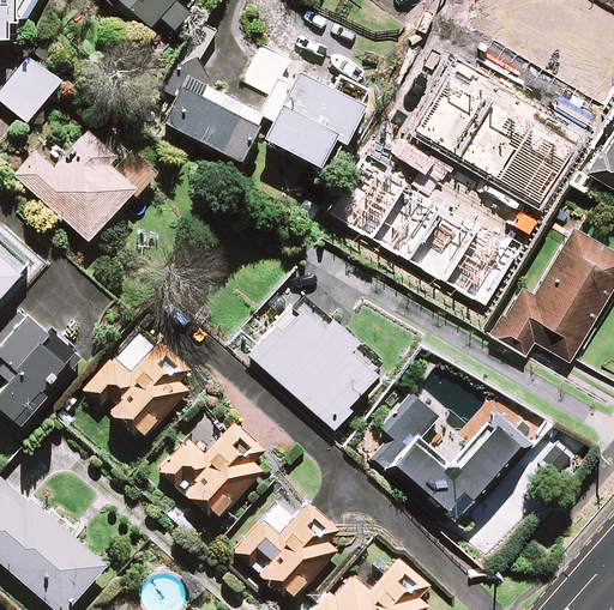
[(37,0),(0,0),(0,38),(10,40),(10,20),(30,18),(37,0)]
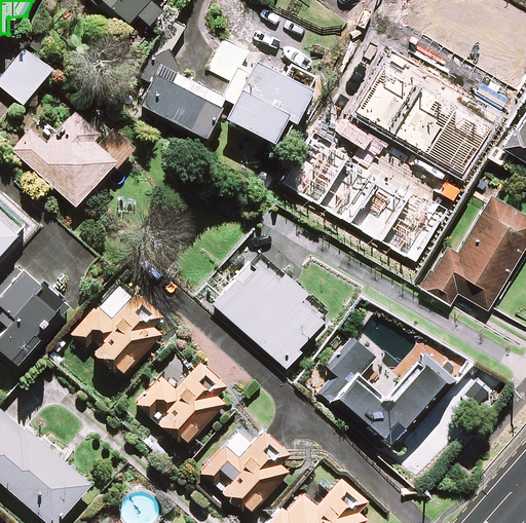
[(100,0),(128,26),(137,16),(149,27),(161,12),(150,2),(151,0),(100,0)]
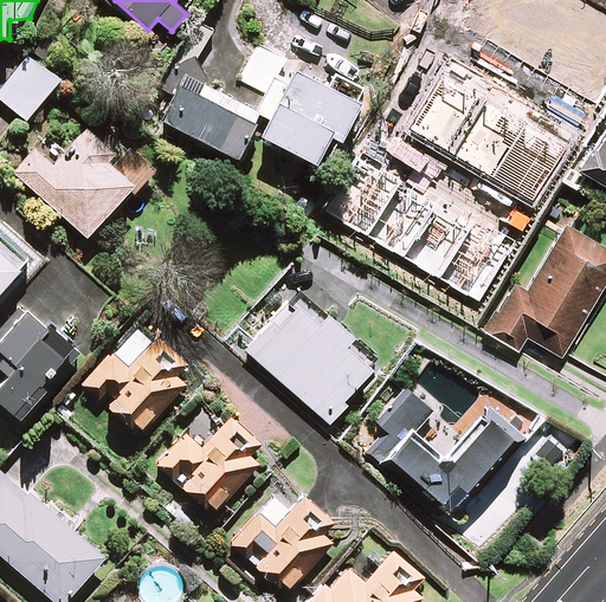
[(483,24),(452,5),(408,78),(437,95),(440,88),(466,104),(453,127),(490,149),(514,110),(517,114),(529,94),(524,91),(543,59),(515,43),(508,56),(476,36),(483,24)]
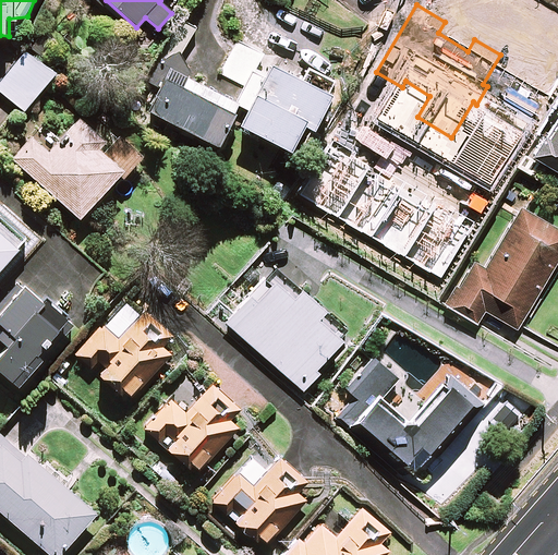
[(255,72),(263,56),(238,44),(221,77),(244,89),(237,106),(249,112),(241,127),(292,152),(304,128),(315,132),(332,96),(303,81),(307,72),(288,62),(286,68),(277,62),(269,79),(255,72)]
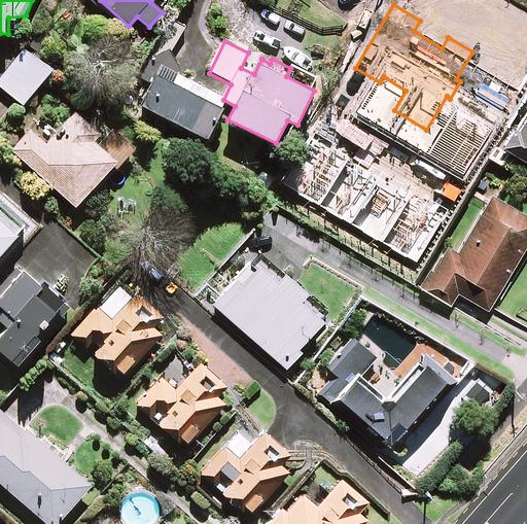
[(53,71),(26,50),(0,82),(0,88),(25,107),(53,71)]
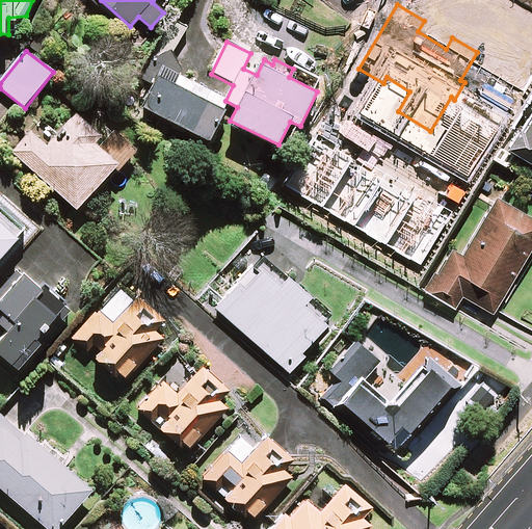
[(134,102),(210,140),(225,109),(221,107),(225,99),(179,75),(184,64),(160,52),(134,102)]
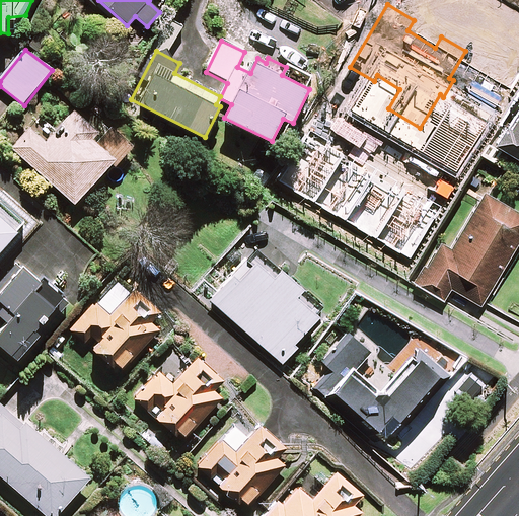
[(104,136),(75,111),(28,163),(75,205),(115,161),(118,164),(134,147),(112,128),(104,136)]
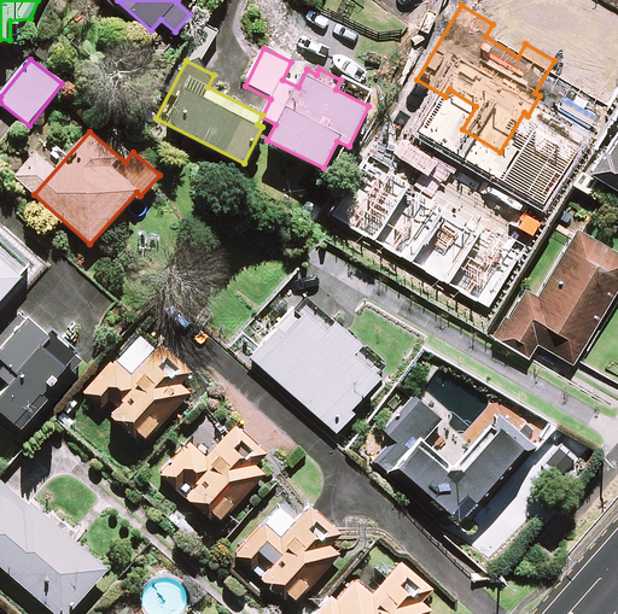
[(617,134),(592,176),(617,192),(617,134)]
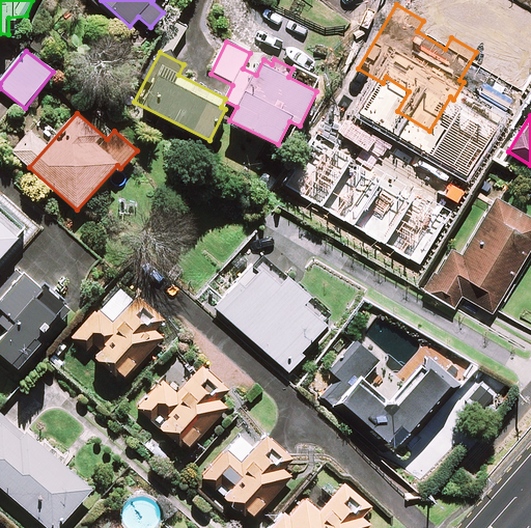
[(430,203),(344,149),(316,195),(424,262),(446,228),(423,215),(430,203)]
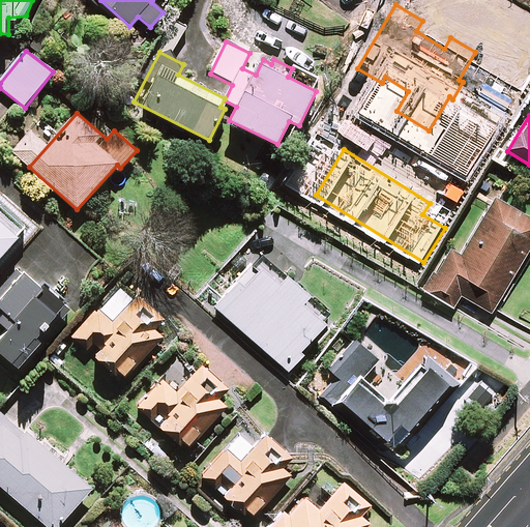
[(529,250),(529,221),(495,200),(462,257),(451,252),(427,293),(453,310),(461,297),(492,316),(529,250)]
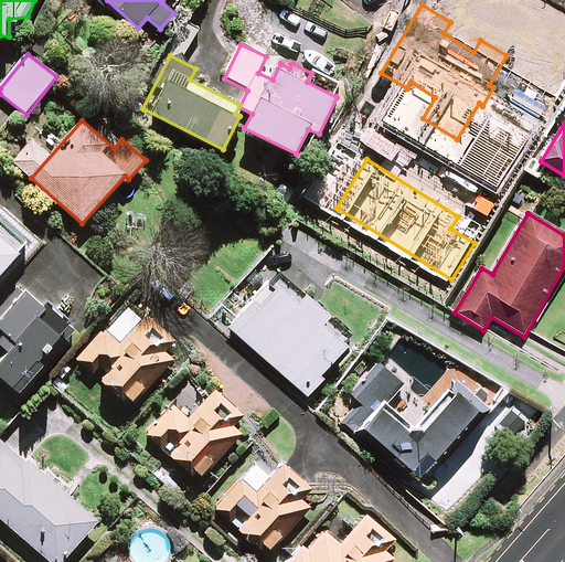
[(0,274),(25,246),(2,225),(0,226),(0,274)]
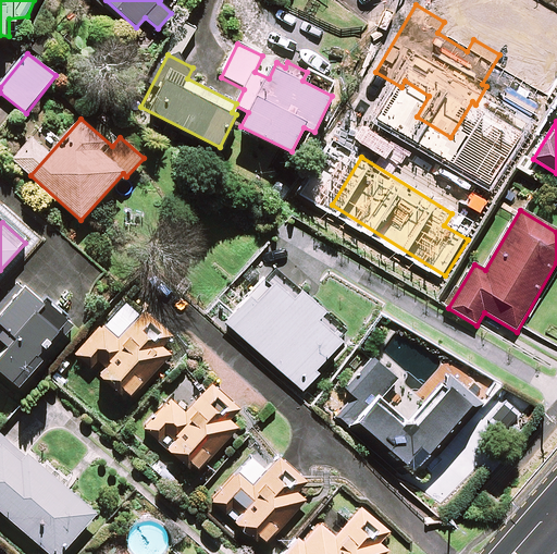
[(298,292),(275,271),(227,324),(304,392),(319,373),(316,370),(343,340),(319,319),(326,311),(301,288),(298,292)]
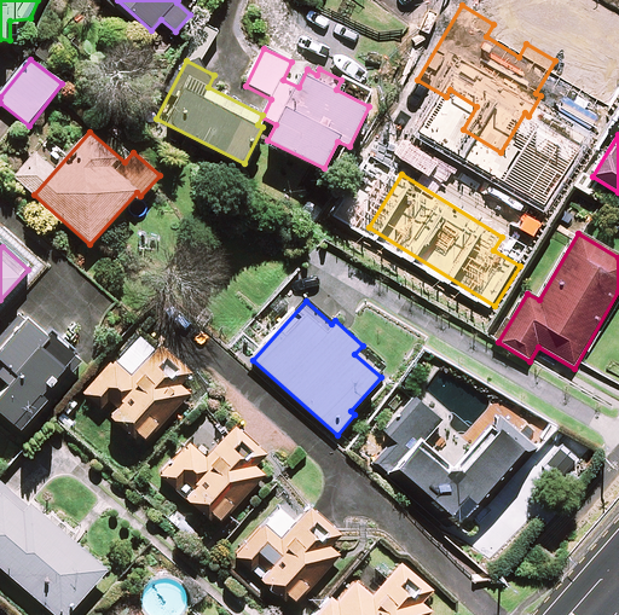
[(75,355),(25,313),(0,342),(0,365),(16,378),(0,395),(0,408),(22,428),(48,399),(42,394),(75,355)]
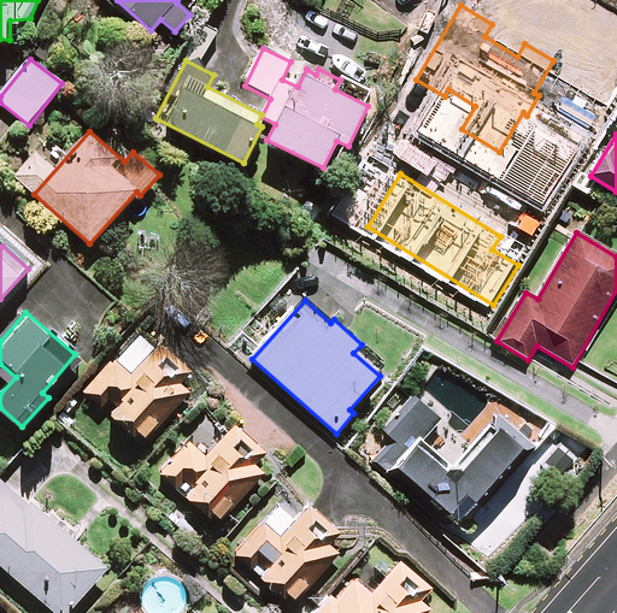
[(157,352),(139,336),(88,394),(134,434),(150,438),(189,393),(178,383),(188,372),(160,348),(157,352)]
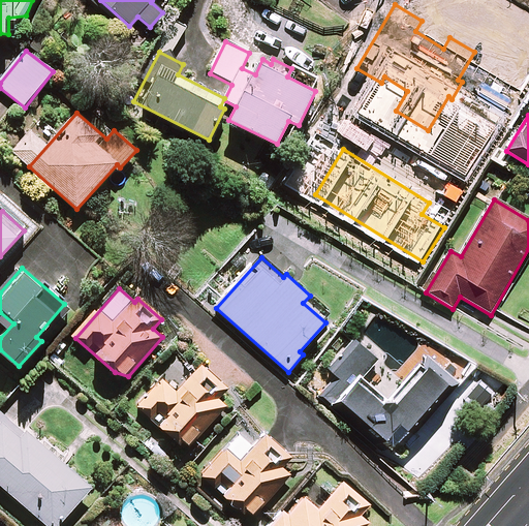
[(340,398),(392,444),(447,380),(428,363),(390,406),(361,380),(378,362),(355,341),(327,373),(336,381),(319,399),(331,408),(340,398)]
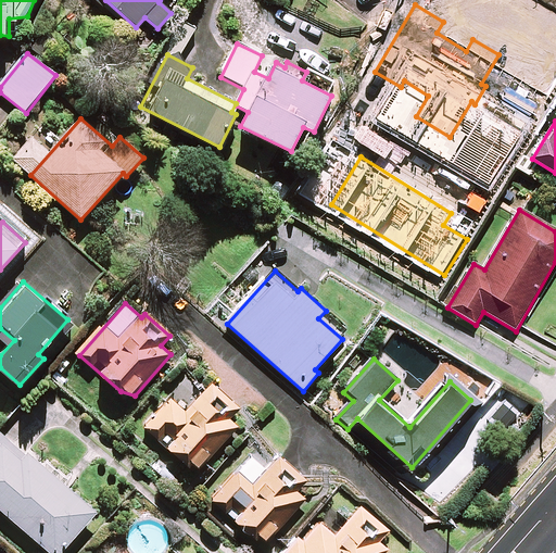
[(235,406),(211,387),(187,415),(171,402),(147,431),(199,474),(238,427),(226,417),(235,406)]
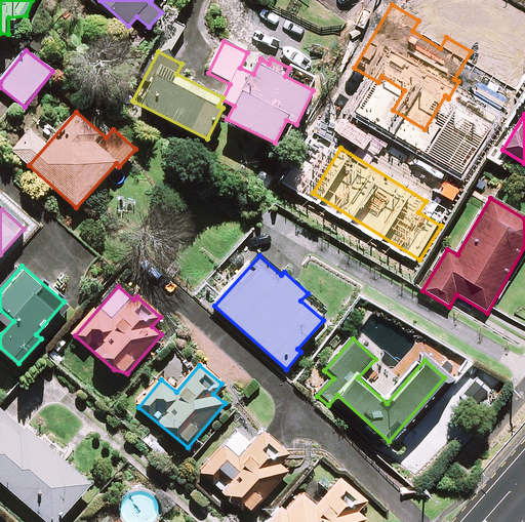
[(27,427),(22,432),(4,416),(0,420),(0,480),(47,521),(58,521),(91,484),(27,427)]
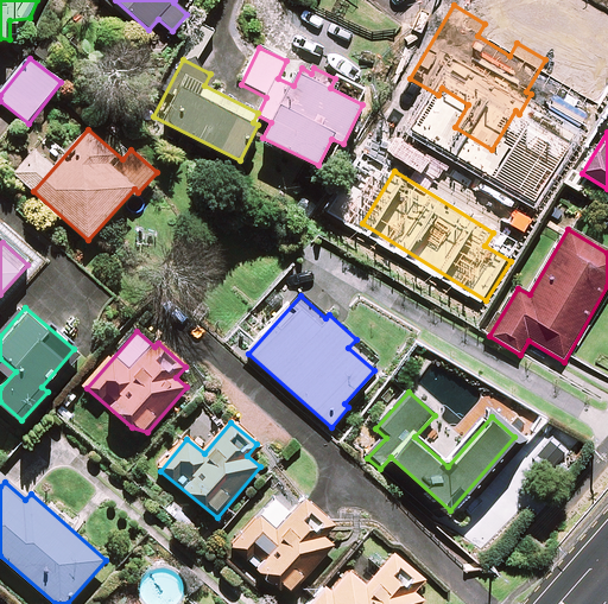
[(299,509),(280,494),(234,550),(291,597),(334,546),(324,538),(335,525),(306,501),(299,509)]
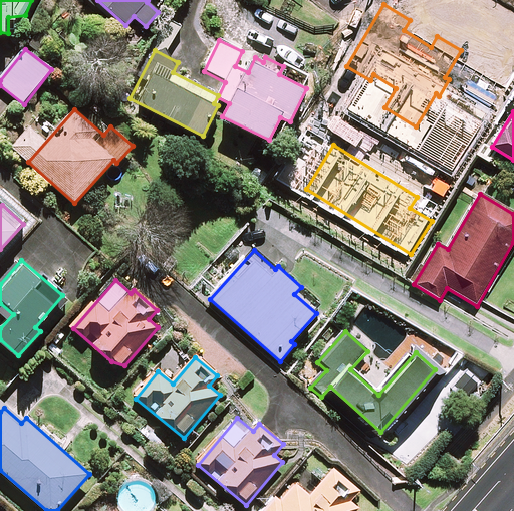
[(357,510),(360,504),(328,476),(310,497),(296,484),(281,502),(276,498),(265,510),(357,510)]
